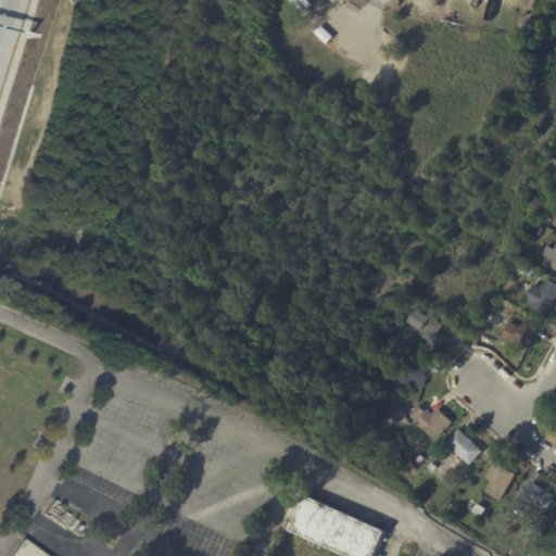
[(555,270),(545,265),(555,243),(555,270)]
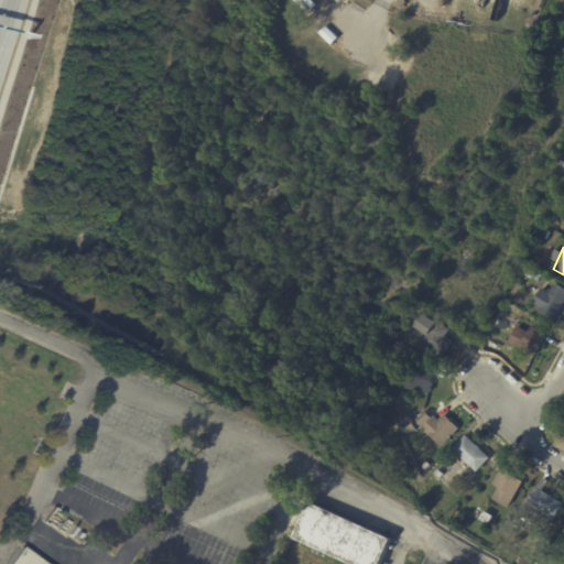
[(541,275),(537,283),(522,274),(527,268),(541,275)]
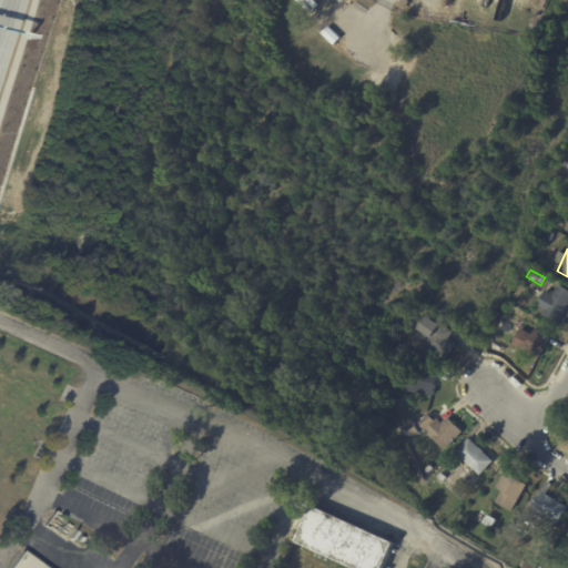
[(567,291),(567,305),(558,324),(541,315),(544,311),(536,306),(544,291),(551,295),(557,285),(567,291)]
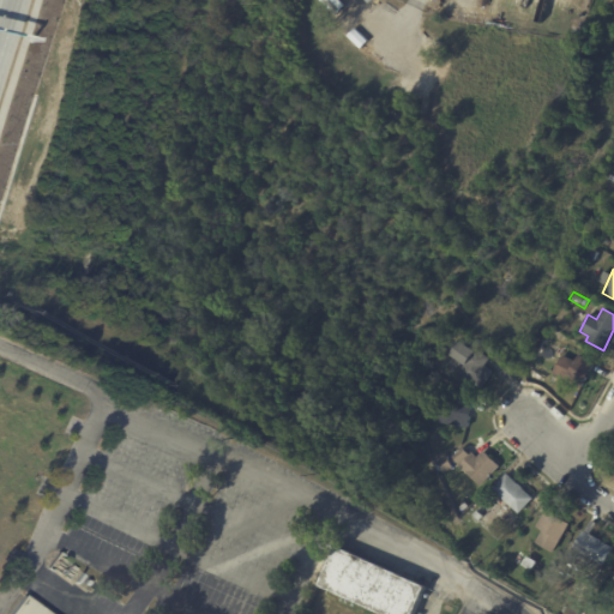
[(488,359),(483,366),(492,372),(479,390),(456,374),(462,366),(457,362),(451,369),(444,365),(449,356),(447,356),(458,342),(471,351),(473,349),(488,359)]
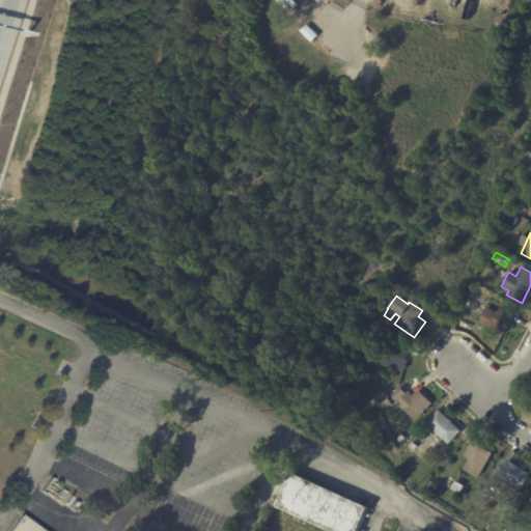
[(501,308),(513,314),(503,336),(477,324),(485,307),(496,313),(499,308),(501,308)]
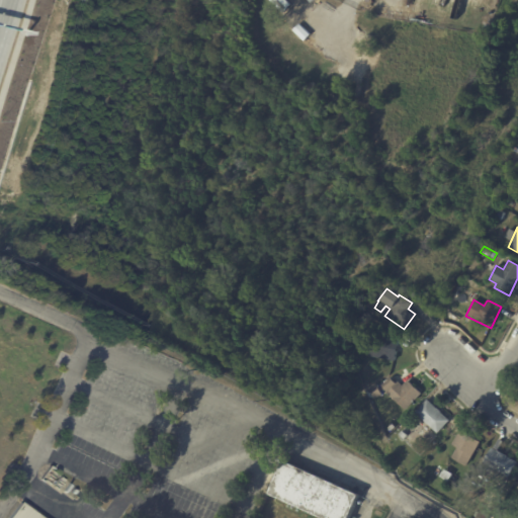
[(398,339),(395,361),(367,357),(369,340),(375,341),(376,336),(398,339)]
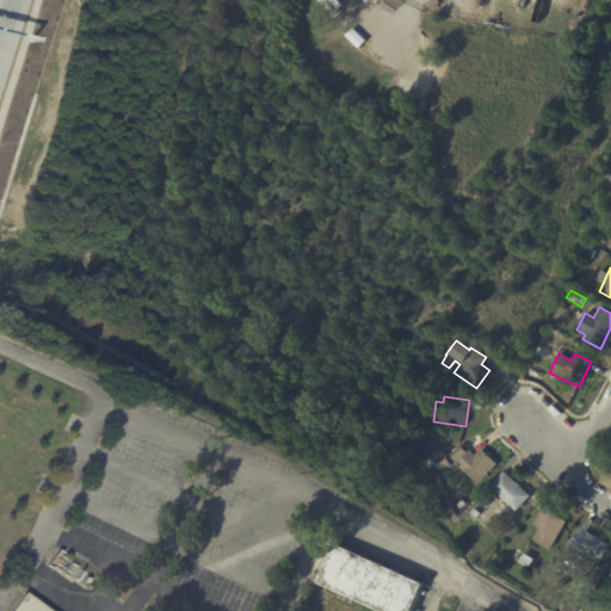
[(468,451),(473,456),(480,449),(495,466),(476,485),(449,456),(458,445),(466,452),(468,451)]
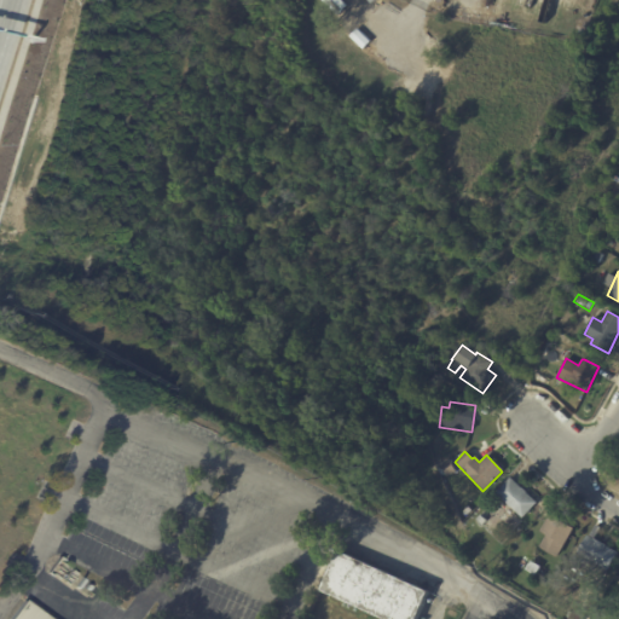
[(455,472),(456,473),(446,478),(445,475),(441,476),(439,470),(441,469),(439,464),(449,460),(455,472)]
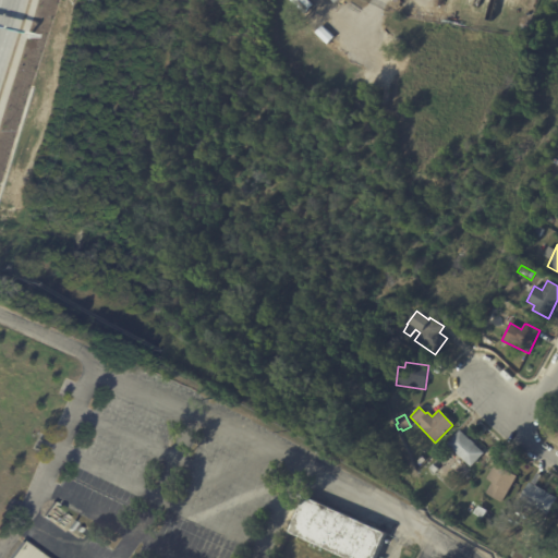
[(460,432),(470,440),(471,440),(474,445),(484,455),(471,468),(447,445),(459,431),(460,432)]
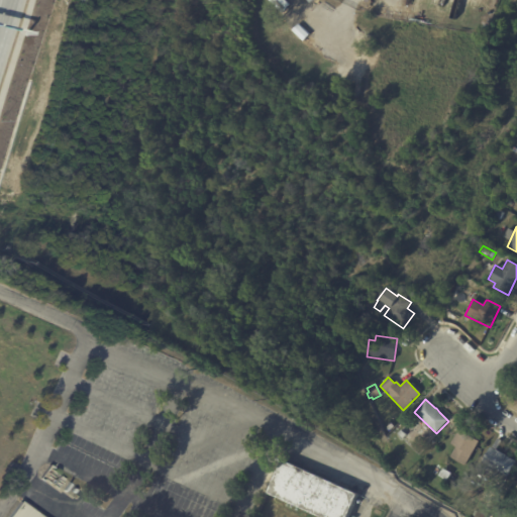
[(403,438),(402,440),(396,434),(400,430),(406,435),(403,438)]
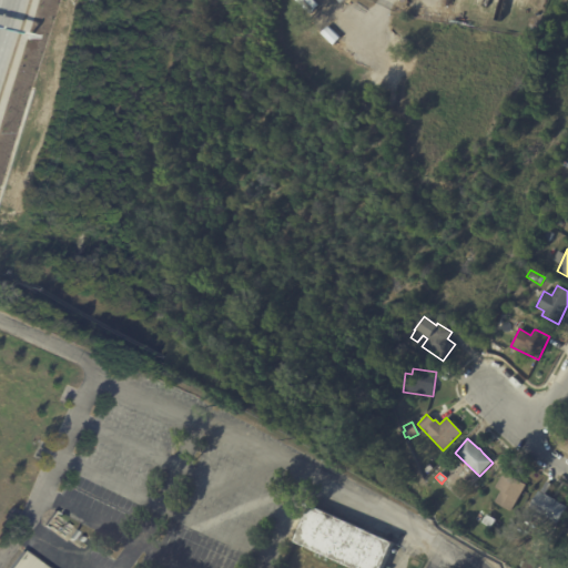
[(506,474),(527,486),(510,514),(494,504),(500,492),(495,488),(504,473),(506,474)]
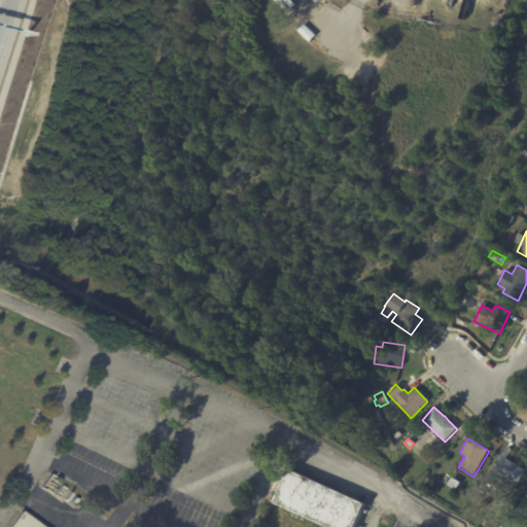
[(501,457),(504,459),(504,458),(526,470),(517,487),(490,472),(499,456),(501,457)]
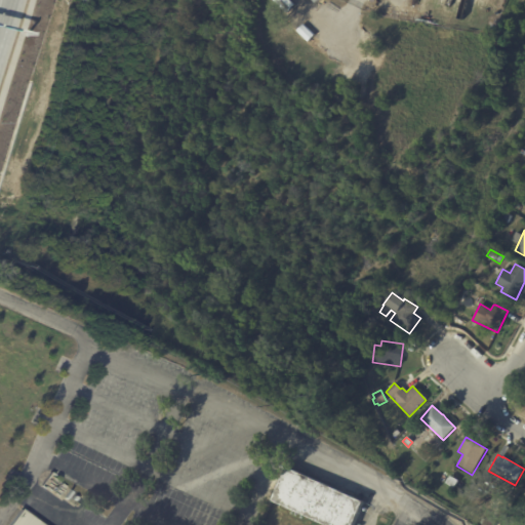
[(363,502),(353,524),(324,524),(271,501),(285,467),(364,501),(363,502)]
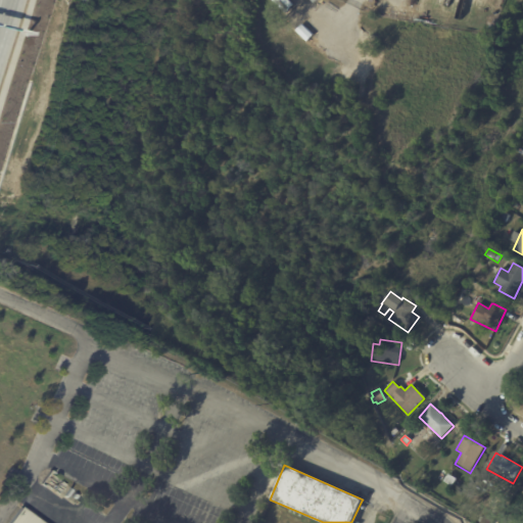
[(456,479),(452,487),(443,482),(447,474),(456,479)]
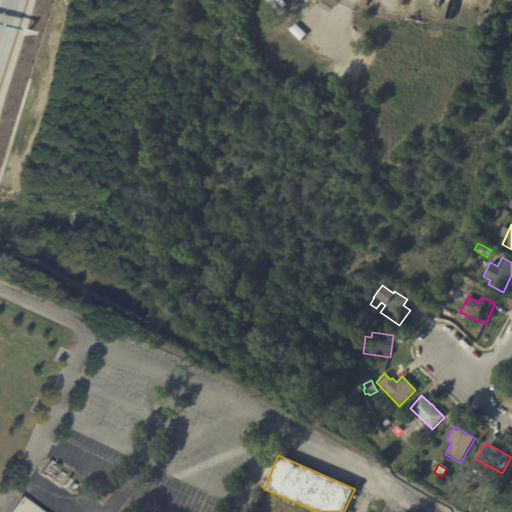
[(474,482),(469,479),(472,473),(477,476),(474,482)]
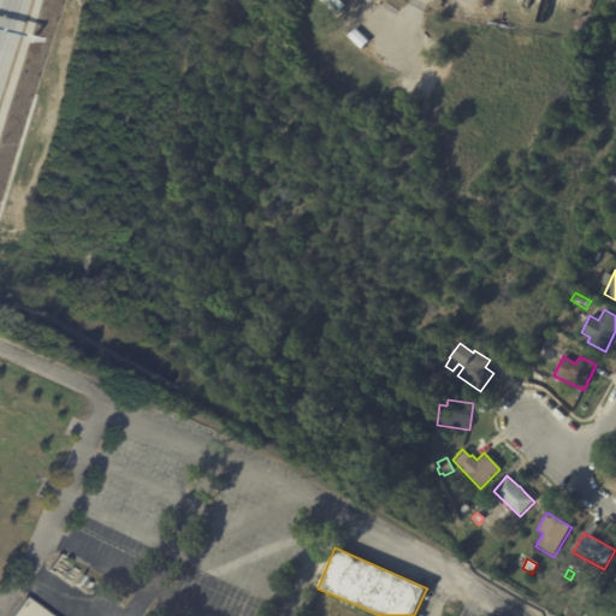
[(588,596),(578,590),(582,582),(592,587),(588,596)]
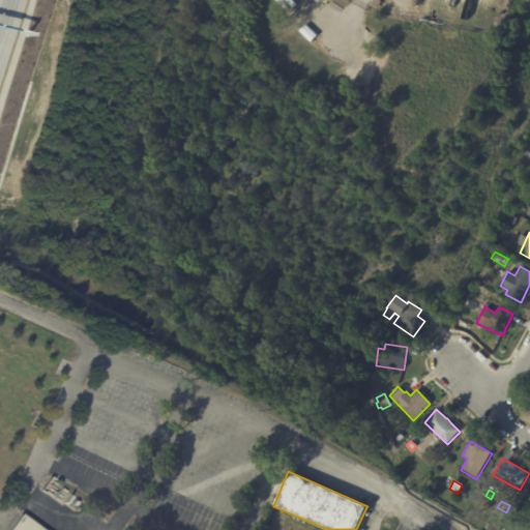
[(4,529),(19,512),(40,529),(4,529)]
